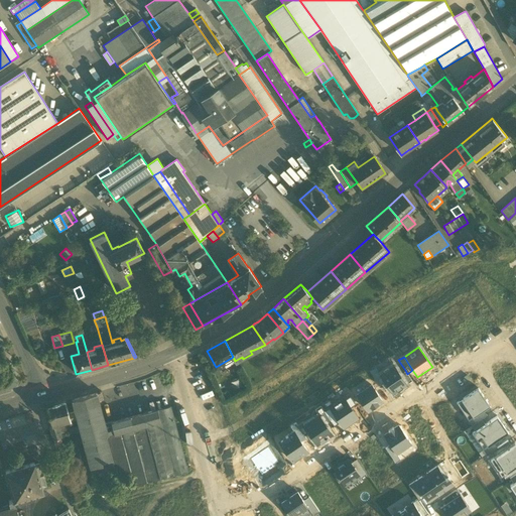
[(402,387),(407,384),(400,374),(394,364),(379,374),(385,384),(392,394),(397,390),(396,389),(401,386),(402,387)]
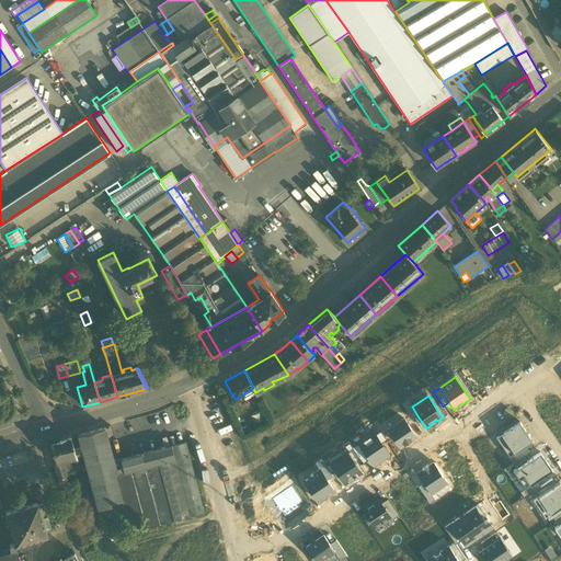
[(413,421),(419,418),(412,407),(409,401),(402,404),(413,421)]
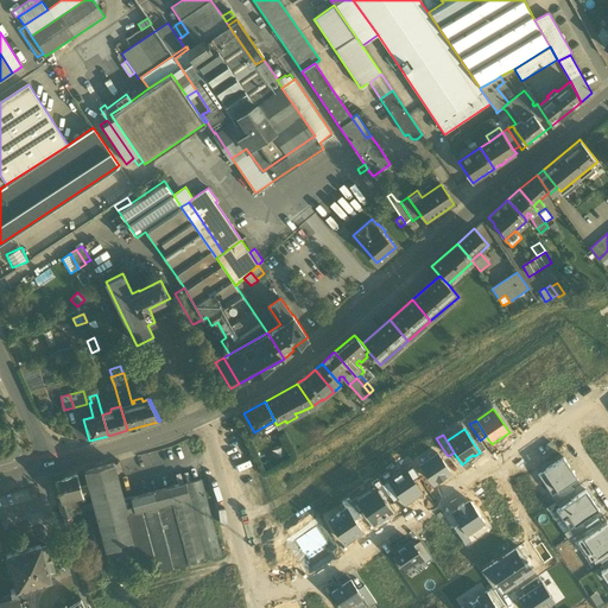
[(477,436),(472,441),(480,453),(486,448),(480,441),(477,436)]
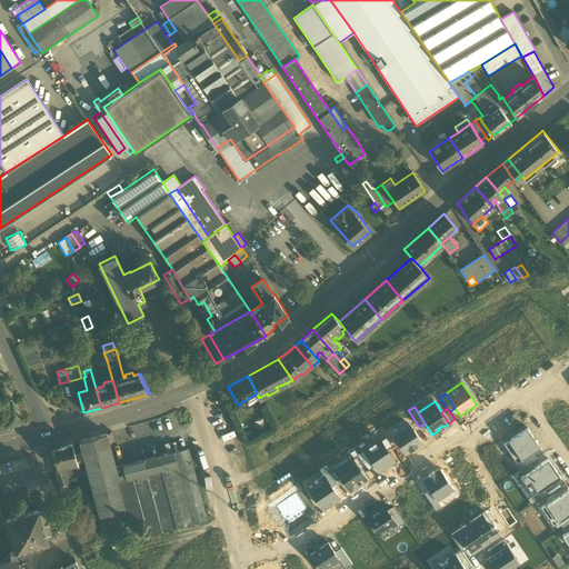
[(393,436),(405,453),(421,442),(410,425),(393,436)]
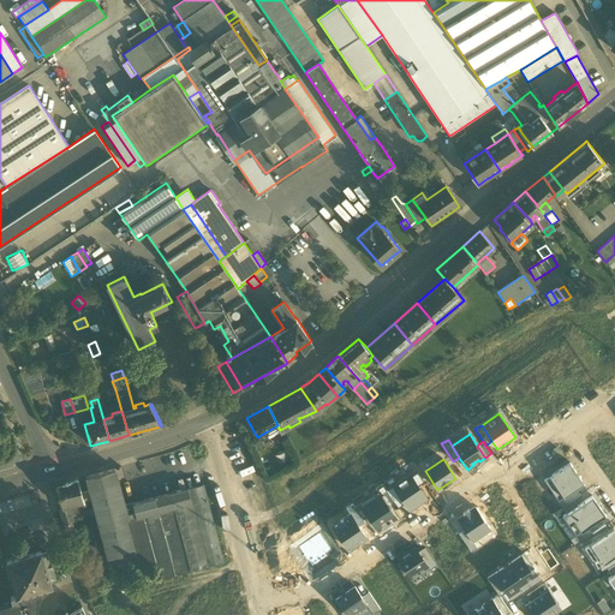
[(569,463),(543,481),(557,501),(577,489),(584,483),(569,463)]
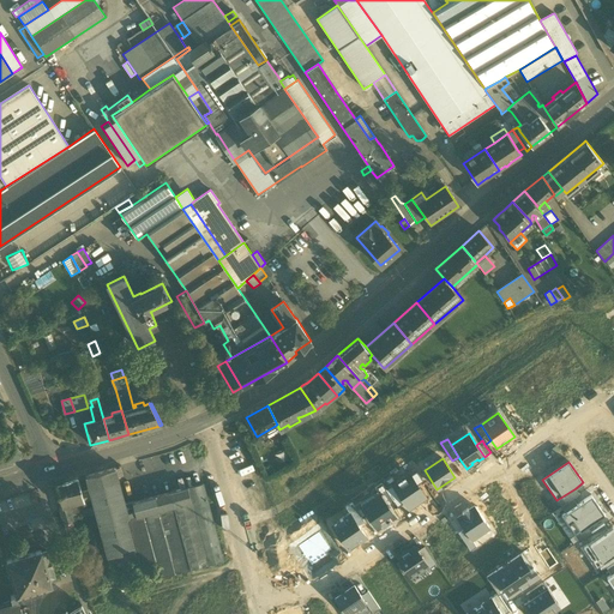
[(139,569),(126,518),(128,517),(125,505),(118,477),(122,476),(120,467),(115,468),(85,476),(88,483),(89,489),(91,498),(113,576),(139,569)]
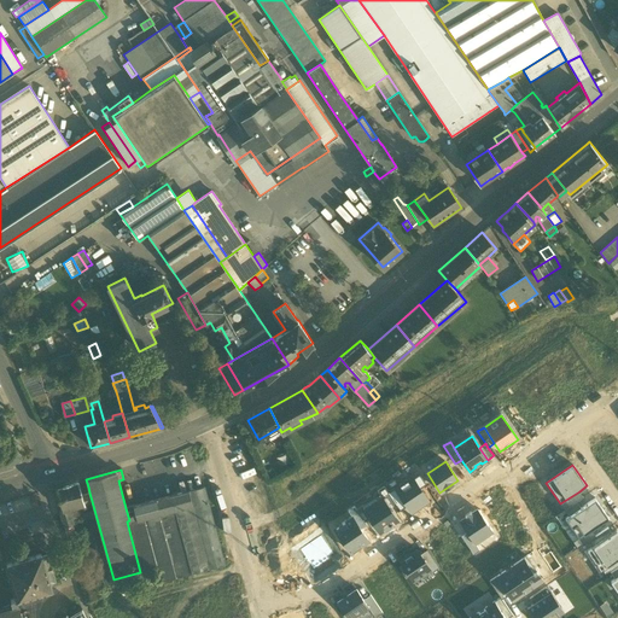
[(419,474),(413,478),(420,488),(426,484),(419,474)]
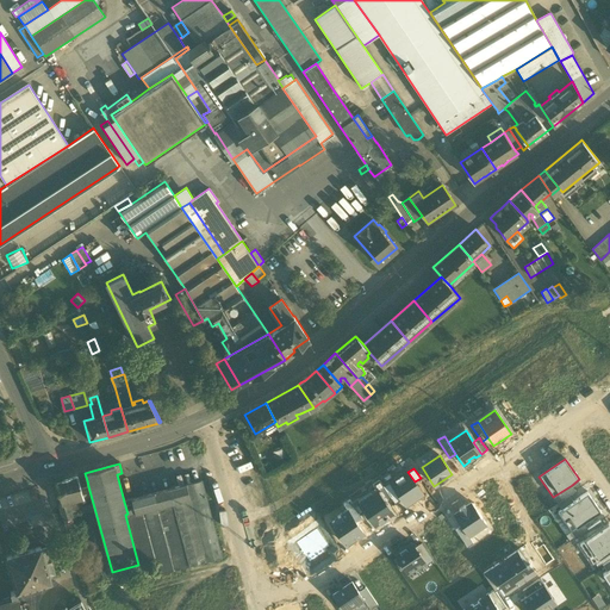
[(406,470),(390,481),(402,499),(405,505),(423,493),(415,481),(408,472),(406,470)]
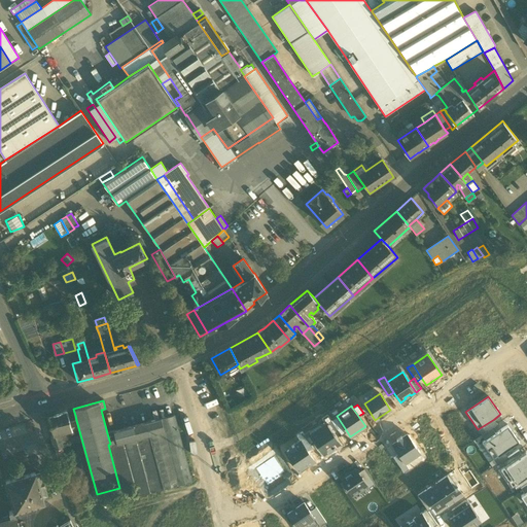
[(54,434),(58,433),(65,431),(72,429),(70,422),(66,411),(47,416),(53,434),(54,434)]
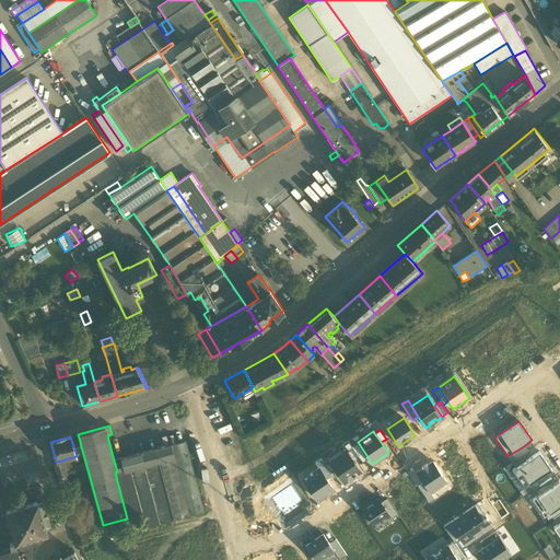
[(185,441),(114,461),(117,471),(115,473),(127,518),(133,516),(142,514),(146,527),(203,512),(185,441)]
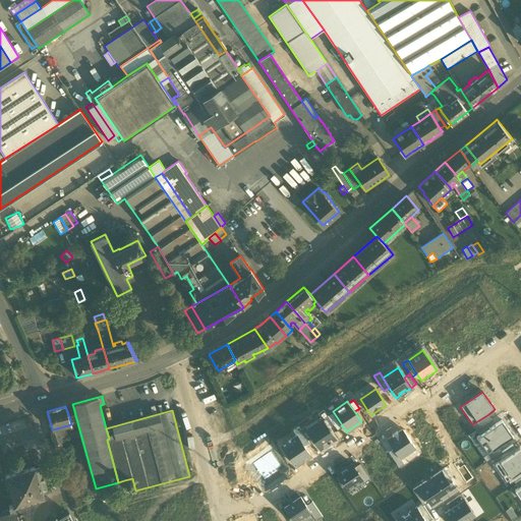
[(329,428),(334,425),(327,415),(324,410),(319,413),(322,418),(329,428)]
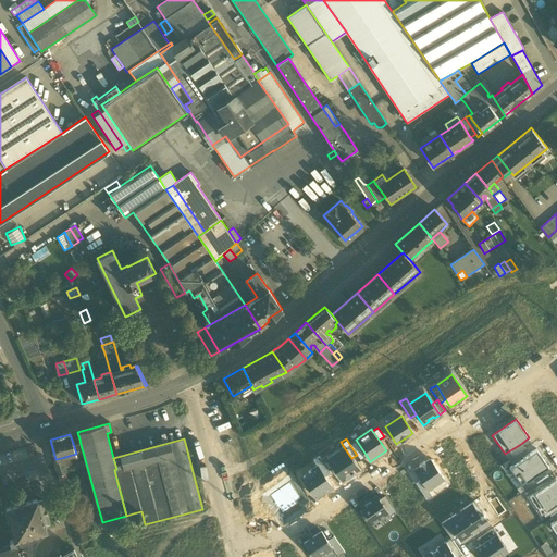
[(356,440),(349,444),(357,455),(360,460),(367,456),(356,440)]
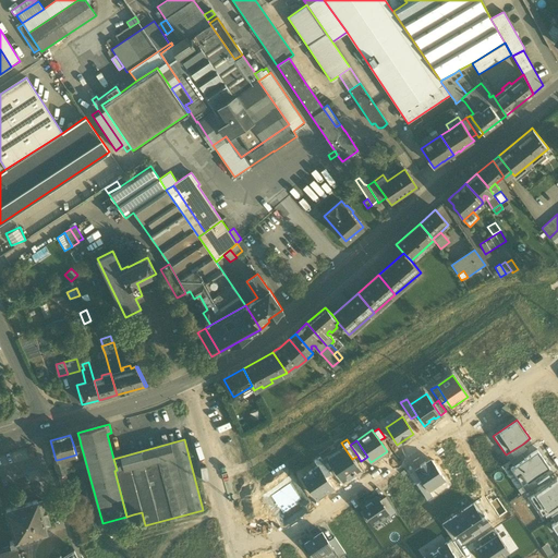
[(526,449),(523,444),(506,455),(510,460),(520,452),(526,449)]
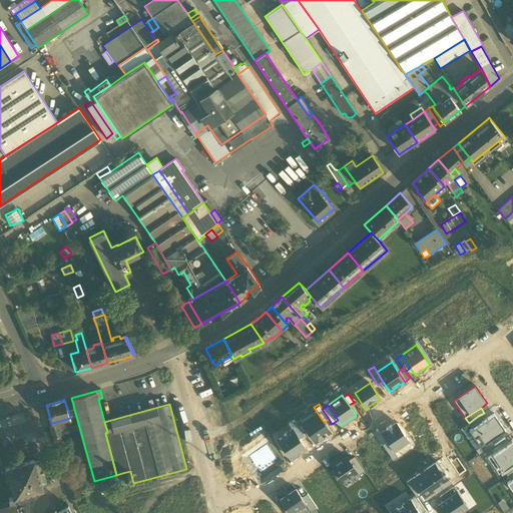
[(74,409),(68,411),(70,418),(76,416),(74,409)]
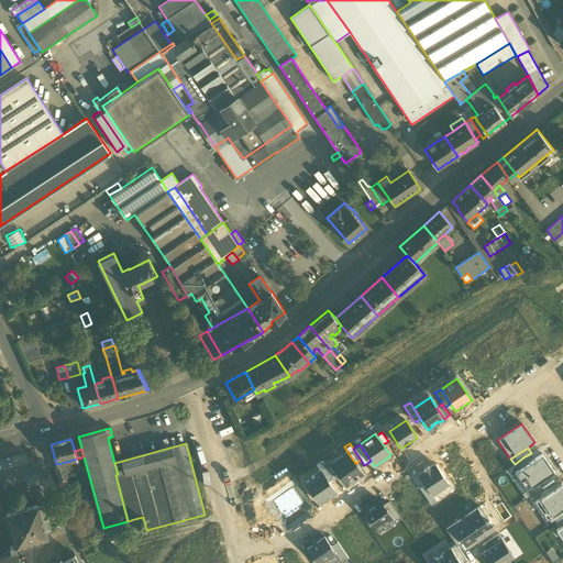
[(348,452),(332,463),(338,472),(346,485),(363,474),(355,463),(348,452)]
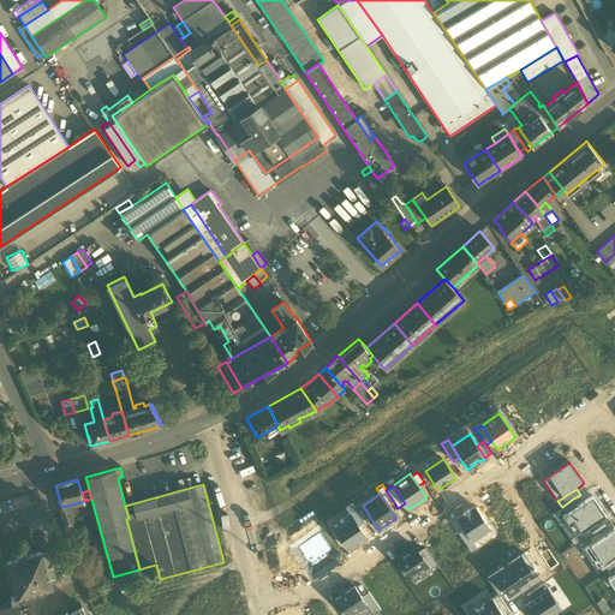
[(578,505),(567,512),(580,532),(589,527),(605,515),(592,495),(578,505)]
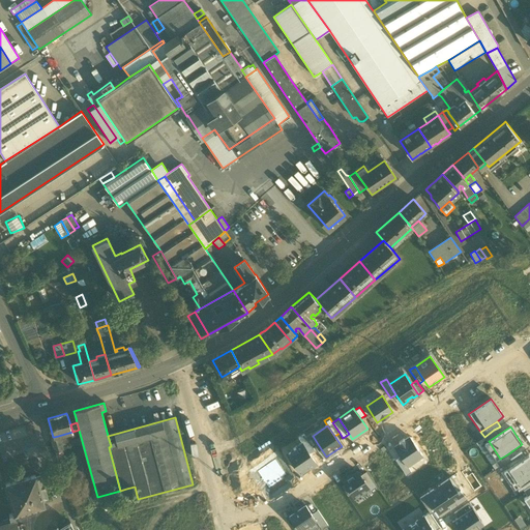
[(484,437),(488,442),(489,441),(498,435),(494,430),(484,437)]
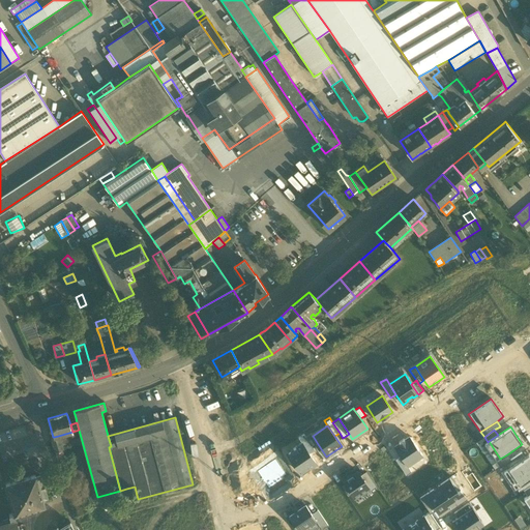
[(67,442),(65,434),(58,436),(60,444),(67,442)]
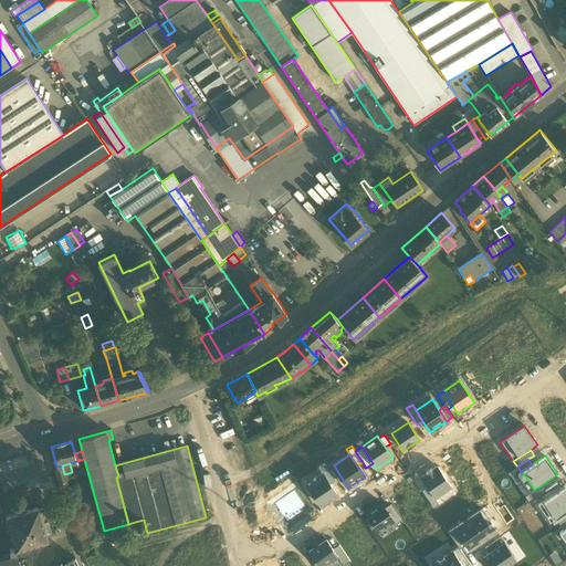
[(334,478),(326,467),(324,463),(318,468),(323,473),(329,484),(335,480),(334,478)]
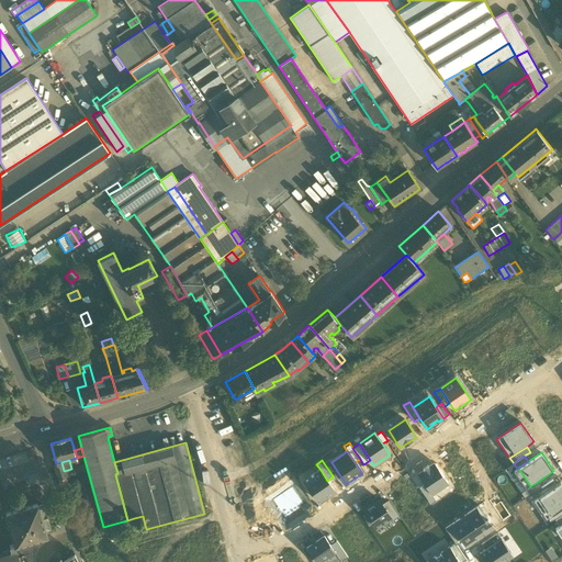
[(324,463),(332,474),(337,471),(332,462),(329,460),(324,463)]
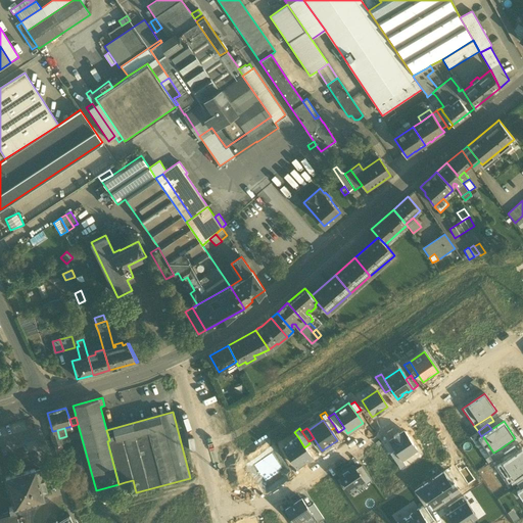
[(50,432),(54,446),(61,444),(59,438),(57,430),(53,431),(52,431),(50,432)]
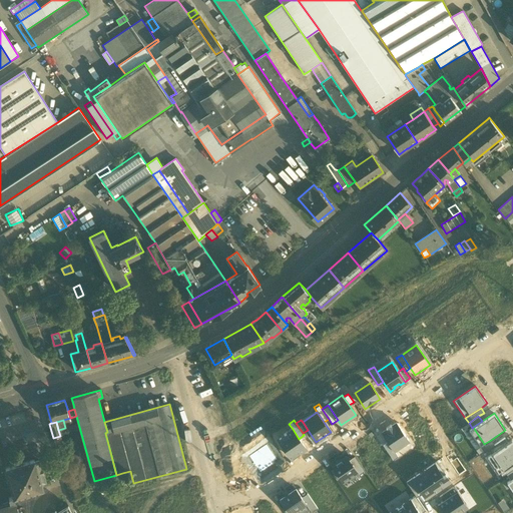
[(420,436),(418,433),(410,422),(405,425),(415,440),(420,436)]
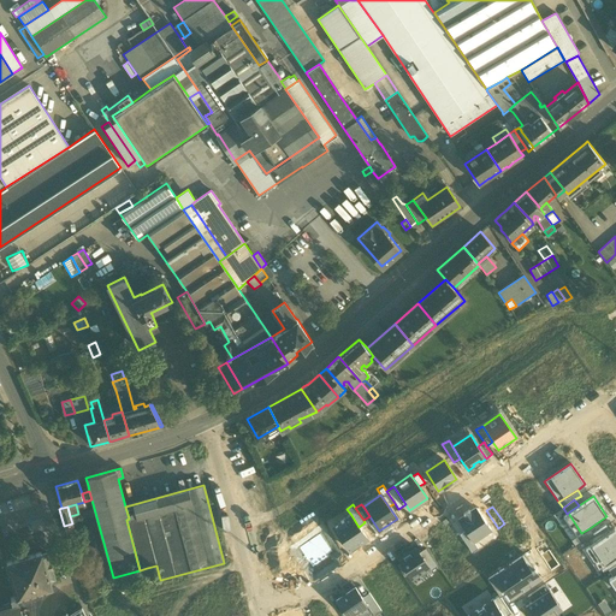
[(465,515),(458,520),(466,531),(473,542),(491,529),(477,508),(471,511),(469,510),(463,514),(465,515)]
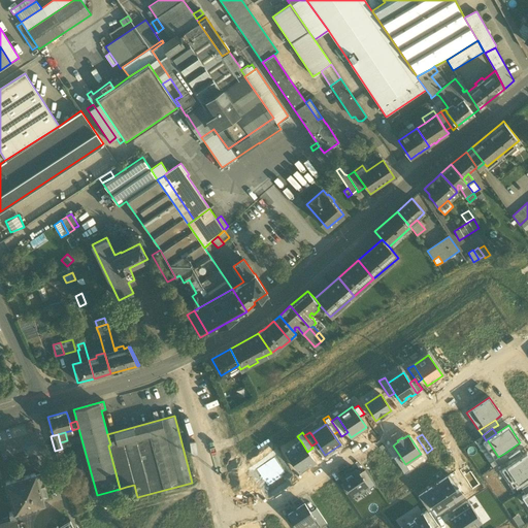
[(496,458),(498,457),(487,439),(486,440),(483,442),(488,451),(490,450),(496,458)]
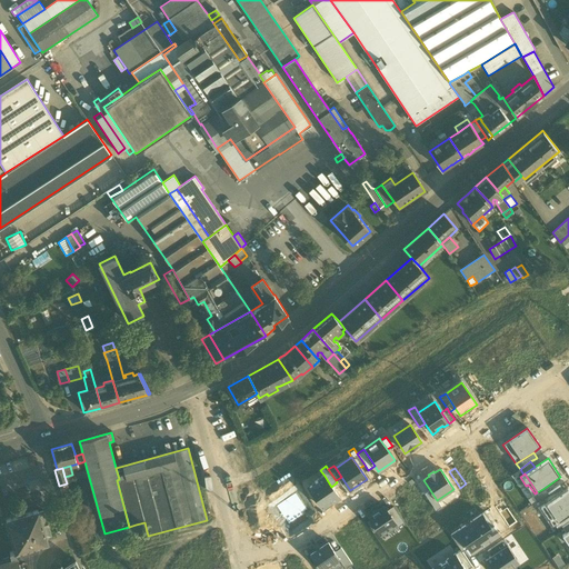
[(331,487),(325,476),(308,487),(322,509),(339,498),(331,487)]
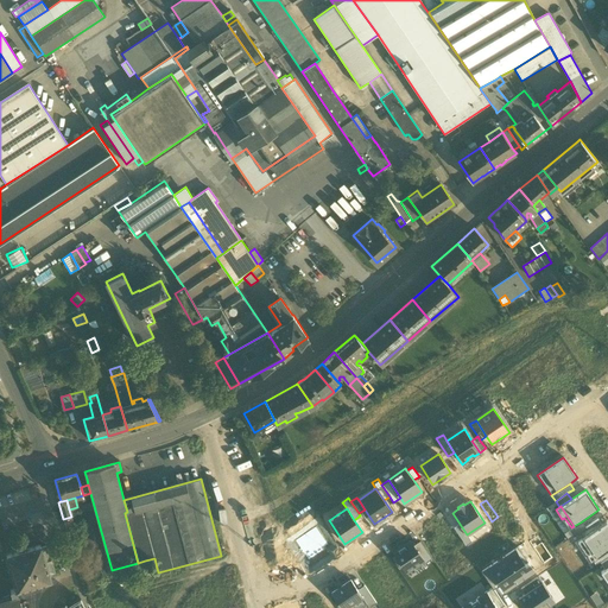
[(94,510),(87,512),(88,519),(90,519),(96,518),(94,510)]
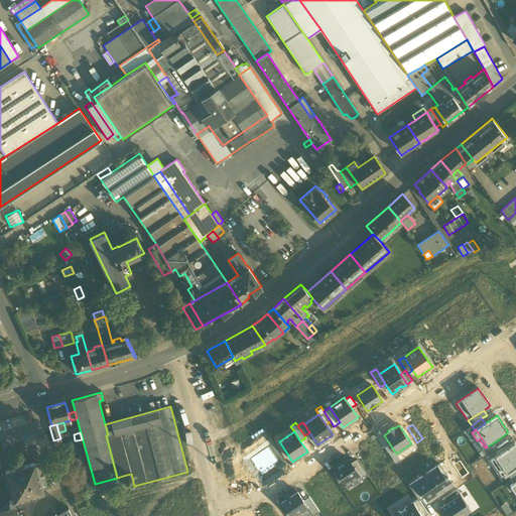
[(358,450),(365,461),(372,471),(387,461),(373,440),(358,450)]
